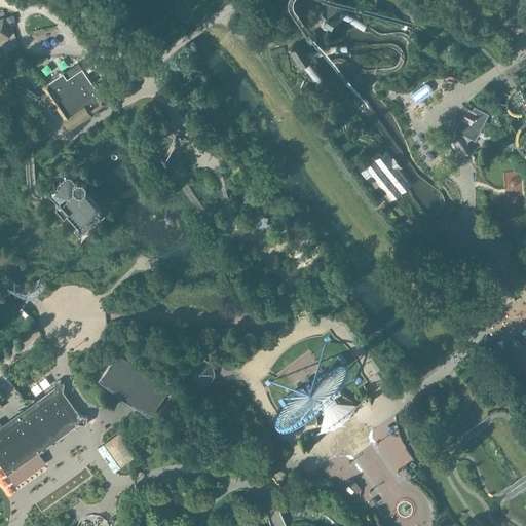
[(330,14),(335,17),(337,14),(342,5),(334,0),(329,0),(323,10),(327,12),(330,14)]
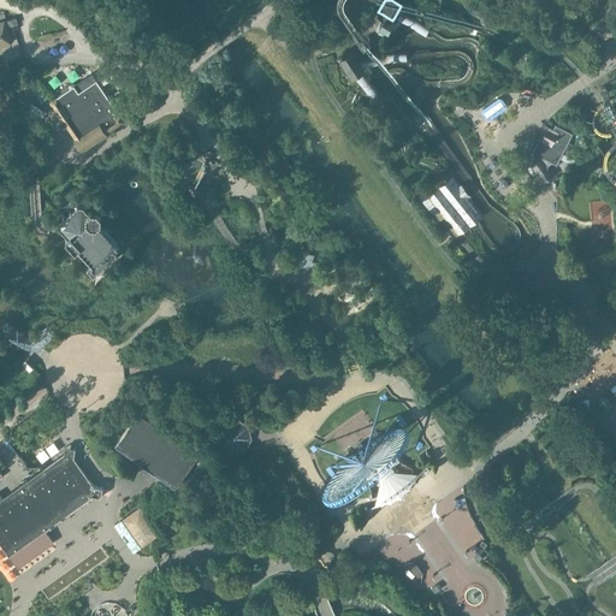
[(394,25),(388,35),(395,40),(401,29),(394,25)]
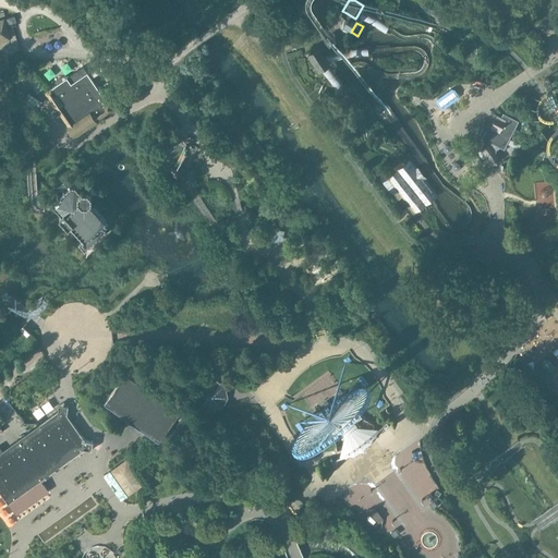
[(312,58),(317,65),(329,58),(327,56),(317,40),(305,48),(307,50),(303,53),(308,61),(312,58)]
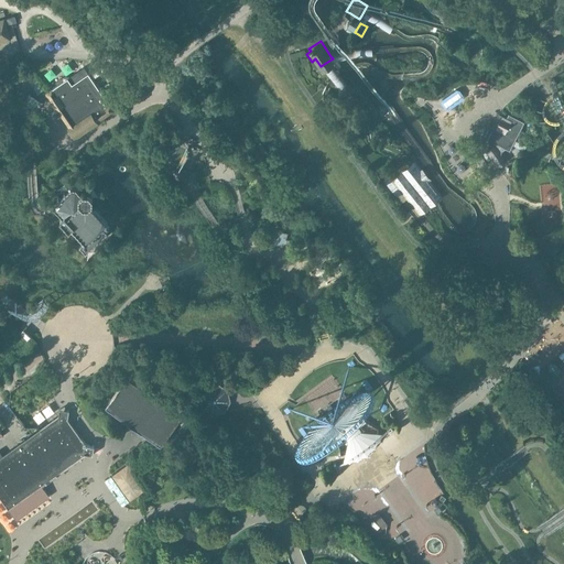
[(46,93),(57,111),(96,85),(88,74),(72,85),(67,78),(46,93)]
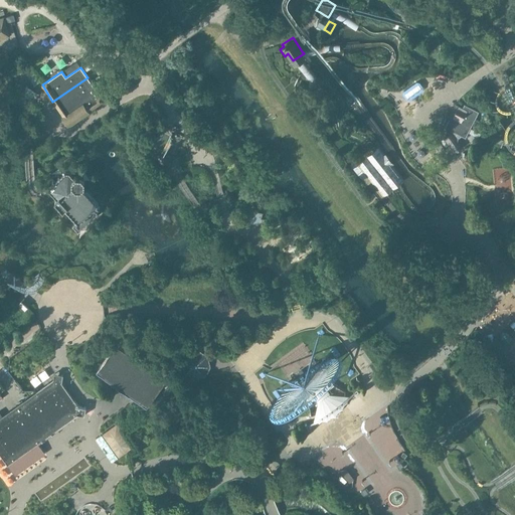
[(92,84),(88,77),(52,102),(69,127),(87,115),(84,113),(104,100),(92,84)]
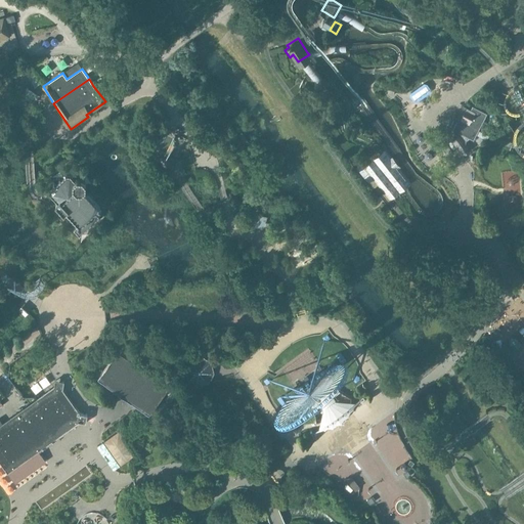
[(413,103),(432,92),(424,81),(406,93),(413,103)]
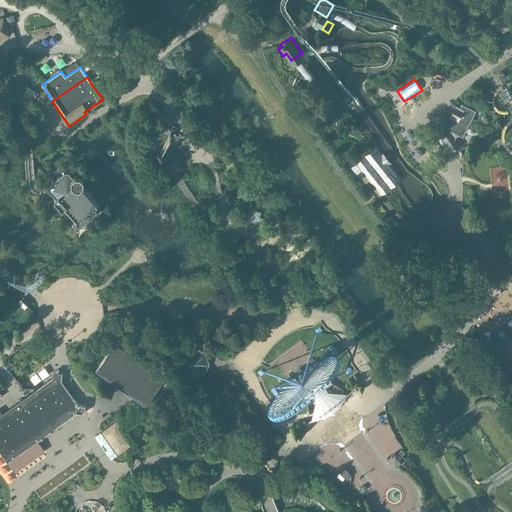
[(453,150),(461,145),(456,137),(459,135),(463,137),(466,132),(467,130),(469,128),(476,113),(461,104),(459,107),(455,105),(449,117),(454,119),(451,125),(447,133),(440,138),(445,145),(448,143),(453,150)]
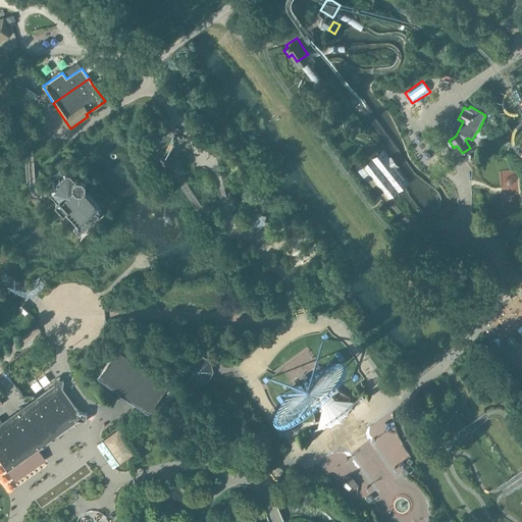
[(220,120),(214,112),(209,115),(215,124),(220,120)]
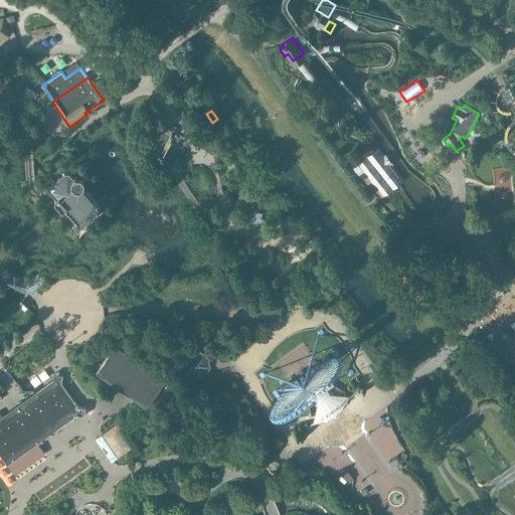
[(439,128),(450,134),(454,126),(457,120),(452,118),(446,115),(442,121),(439,128)]
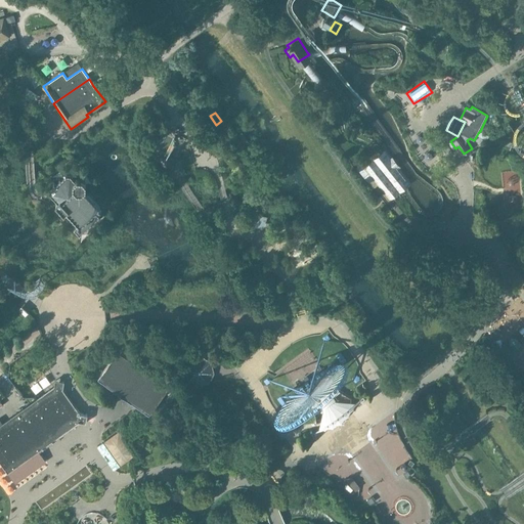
[(249,141),(242,131),(236,135),(244,145),(249,141)]
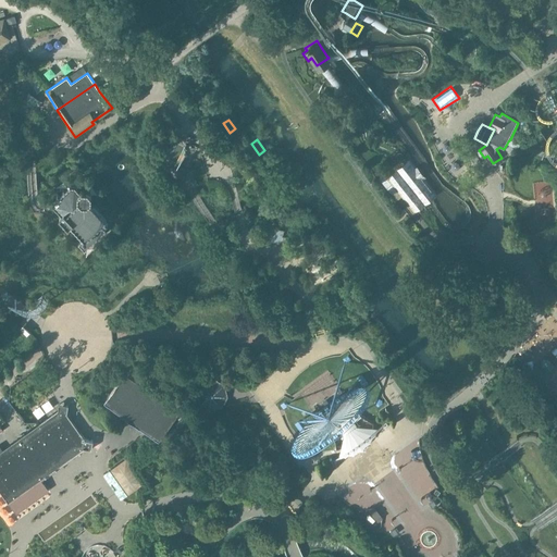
[(400,168),(394,173),(420,208),(438,193),(411,159),(410,160),(408,161),(407,162),(406,163),(404,165),(401,166),(400,168)]
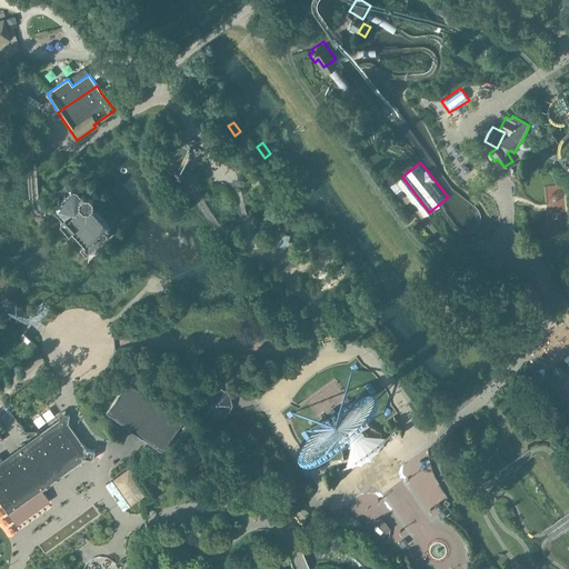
[(50,208),(55,208),(55,209),(57,210),(60,215),(58,216),(57,217),(69,230),(72,228),(86,242),(82,246),(80,247),(86,253),(95,246),(97,245),(108,235),(102,228),(108,223),(90,205),(92,202),(92,197),(89,193),(83,192),(81,195),(77,190),(73,190),(70,189),(63,196),(61,198),(55,203),(52,203),(50,203),(50,206),(50,208)]
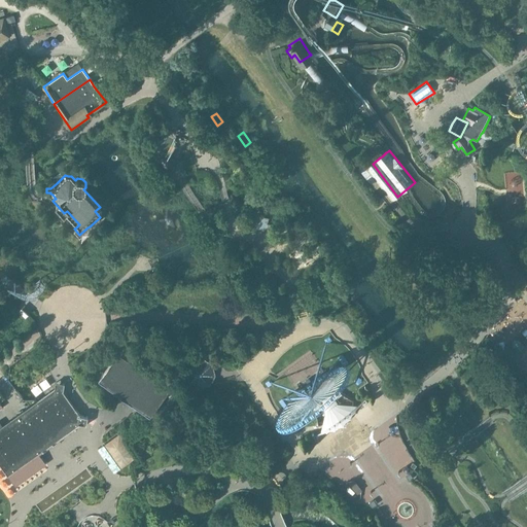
[(255,213),(254,222),(265,225),(266,224),(268,224),(269,217),(255,213)]
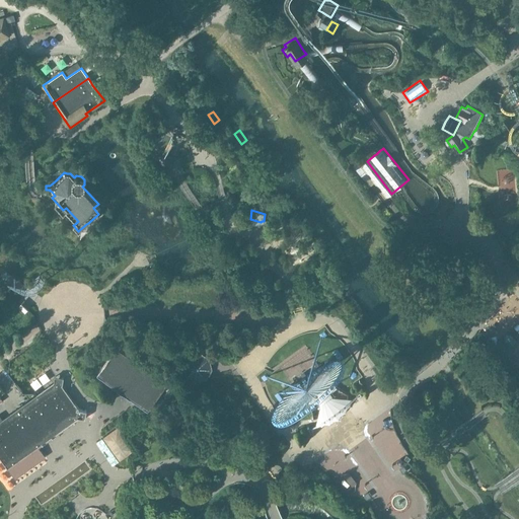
[(450,295),(443,285),(439,288),(446,298),(450,295)]
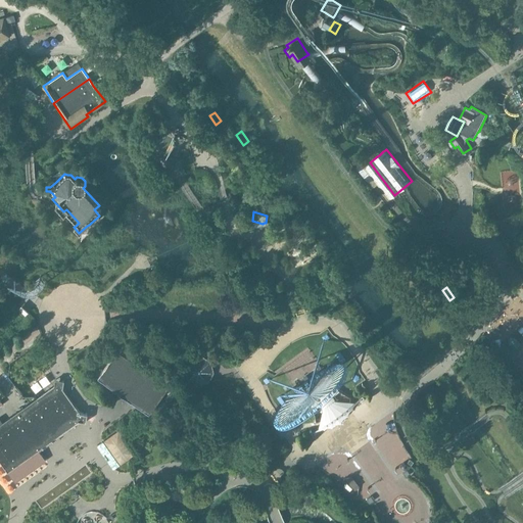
[(19,305),(17,308),(25,315),(28,311),(19,305)]
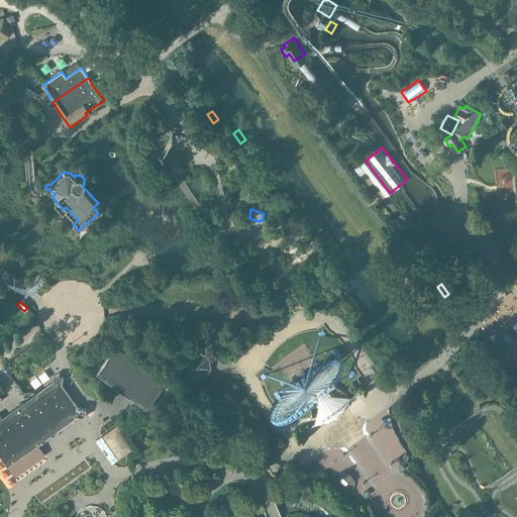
[(307,371),(321,335),(305,371),(265,376),(266,377),(305,372),(277,393),(306,373),(306,374),(271,400),(274,404),(309,378),(310,379),(282,400),(282,401),(311,380),(294,417),(295,417),(312,380),(351,377),(350,376),(312,379),(338,359),(338,358),(312,378),(311,377),(344,352),(341,348),(308,373),(307,372),(333,352),(333,351),(307,371)]
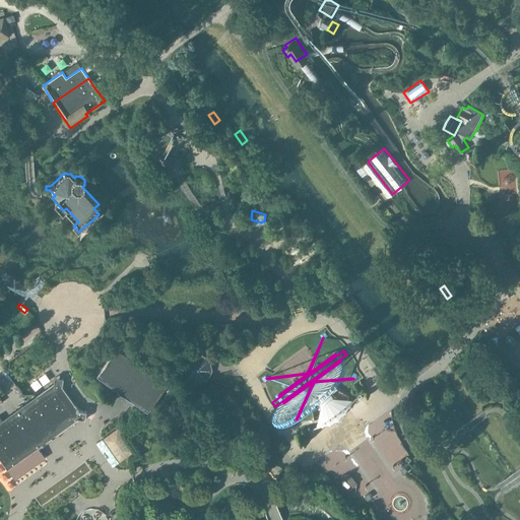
[(167,383),(116,346),(95,375),(118,390),(121,393),(138,404),(146,410),(167,383)]
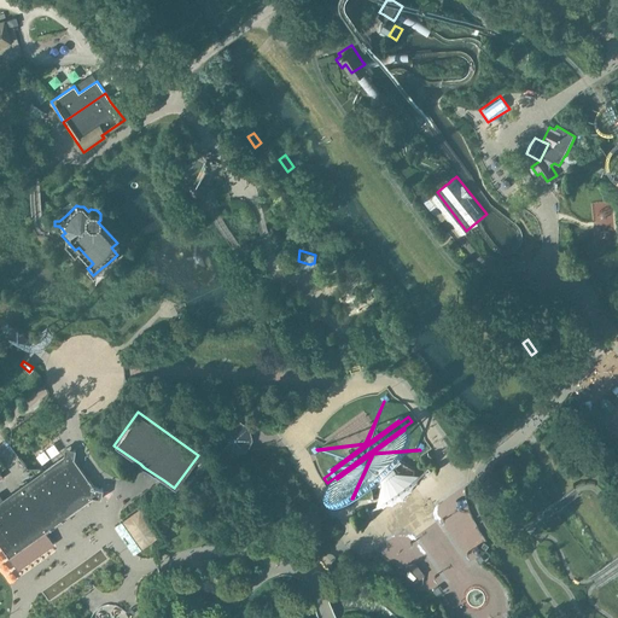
[(252,442),(252,439),(252,436),(251,432),(250,429),(248,426),(244,425),(242,424),(238,423),(235,423),(232,424),(228,425),(226,426),(223,429),(222,432),(221,435),(221,438),(221,441),(221,444),(223,448),(225,450),(228,452),(231,454),(233,454),(237,455),(240,454),(243,454),(248,450),(250,448),(251,444),(252,442)]
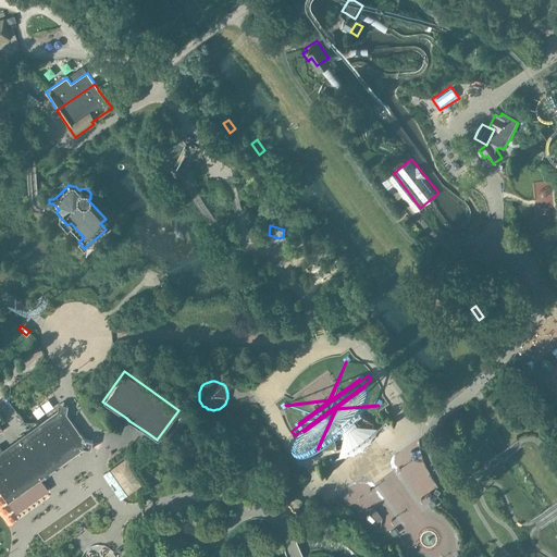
[(0,450),(0,491),(16,514),(49,491),(41,480),(84,448),(91,449),(94,441),(85,440),(81,433),(62,407),(38,424),(0,450)]
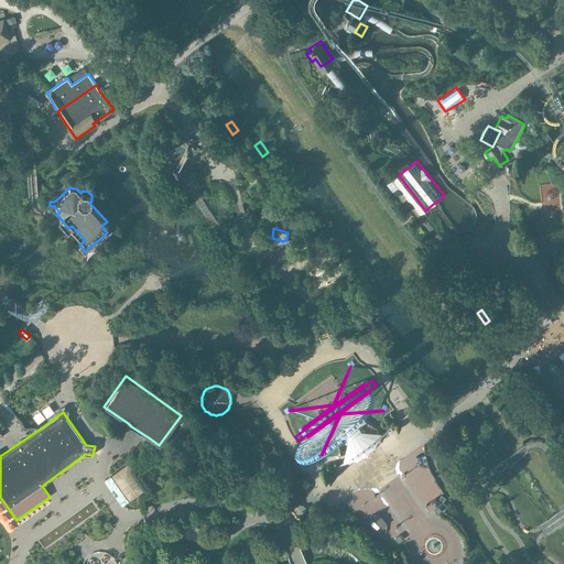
[(112,477),(111,478),(129,503),(145,491),(128,467),(112,477)]
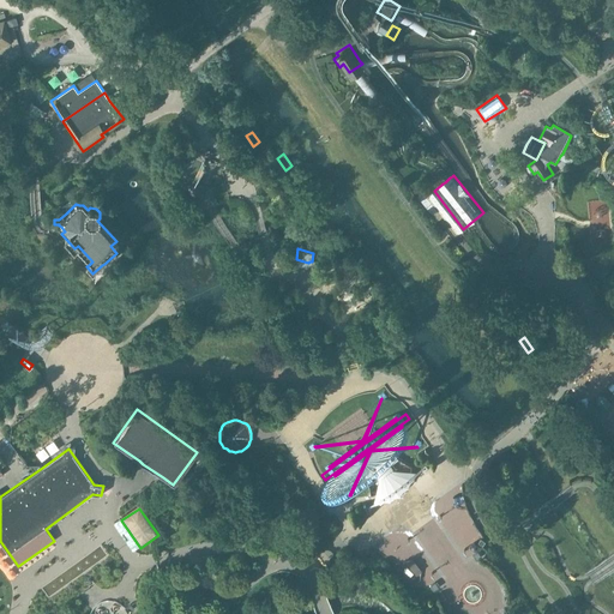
[(437,593),(433,582),(423,584),(427,596),(437,593)]
